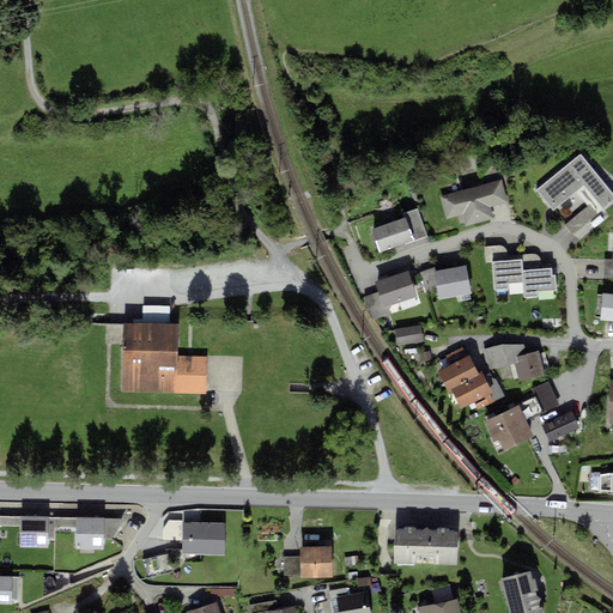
[(612,199),(581,159),(539,192),(556,212),(586,189),(596,202),(568,226),(575,235),(612,205),(612,199)]
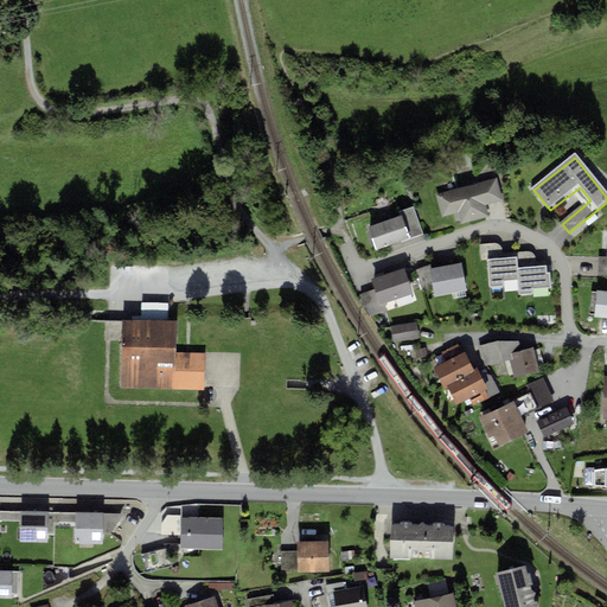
[(497,179),(435,192),(441,219),(459,216),(461,224),(487,217),(485,205),(502,200),(497,179)]
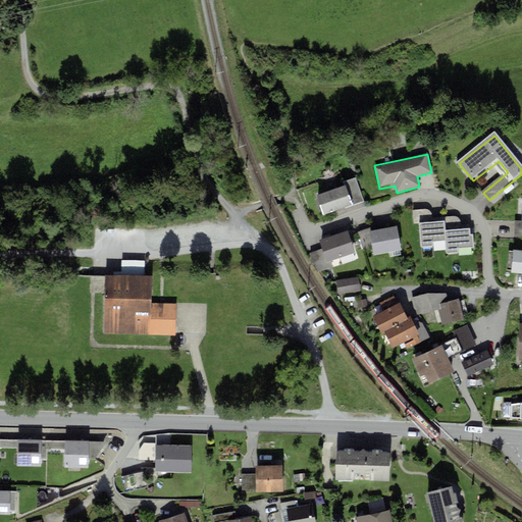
[(346,188),(352,207),(364,203),(356,178),(345,181),(346,188)]
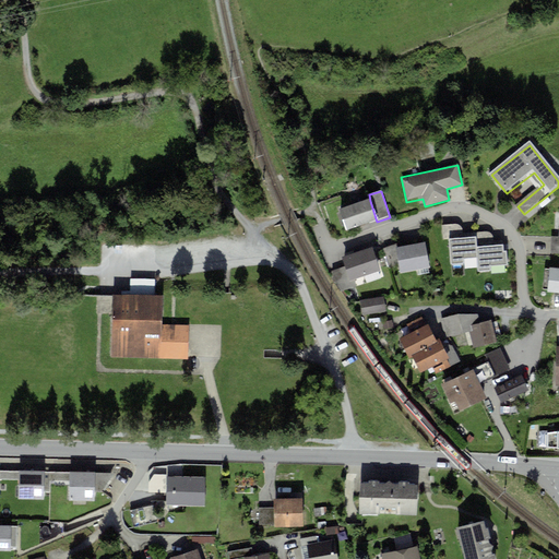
[(370,201),(340,211),(347,232),(377,222),(370,201)]
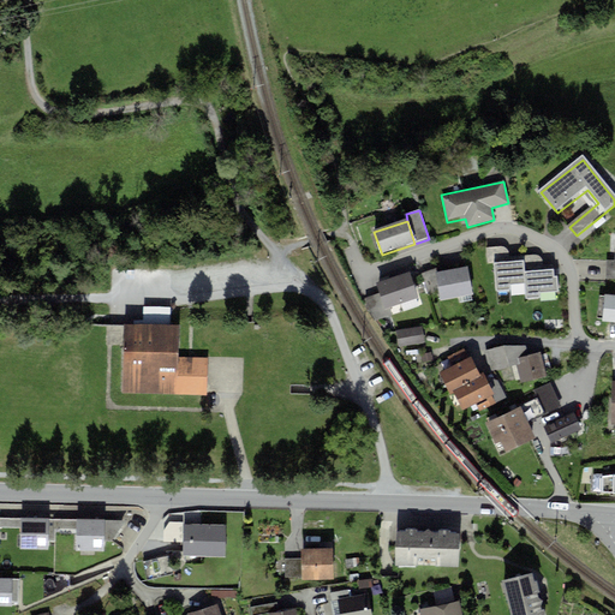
[(523,262),(495,264),(496,292),(511,291),(511,285),(525,284),(524,270),(523,262)]
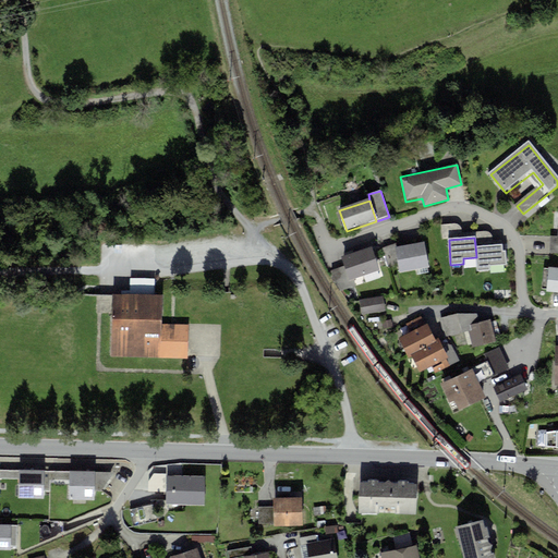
[(401,242),(386,250),(390,269),(399,266),(400,274),(431,268),(426,244),(401,246),(401,242)]
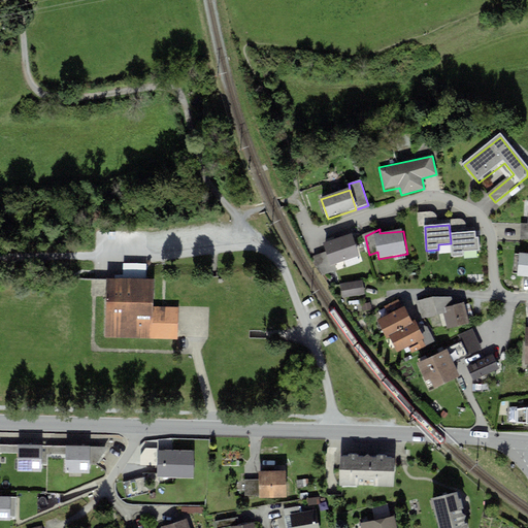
[(476,237),(476,230),(450,232),(451,243),(451,257),(464,257),(464,253),(481,252),(480,237),(476,237)]
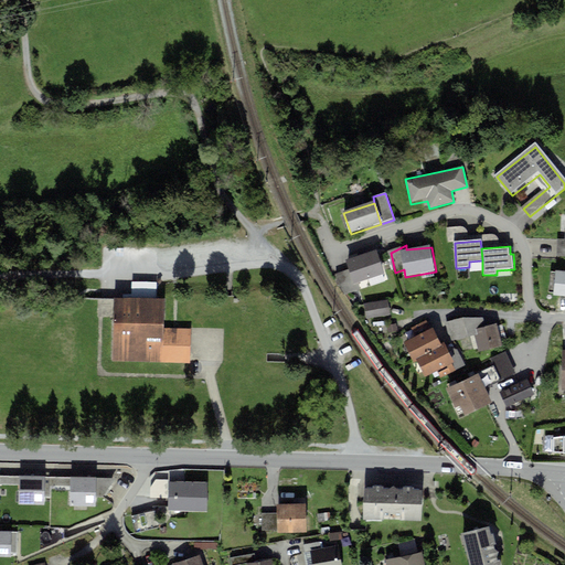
[(379,248),(347,258),(350,268),(354,283),(386,273),(379,248)]
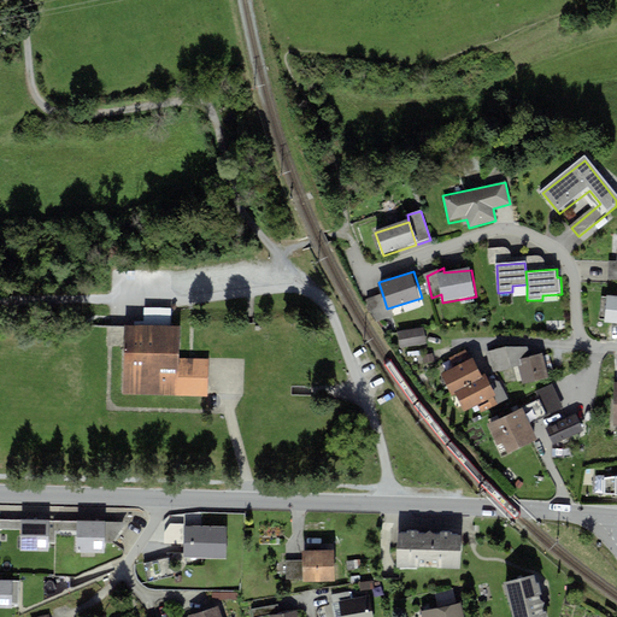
[(387,309),(382,293),(365,299),(375,321),(391,316),(387,309)]
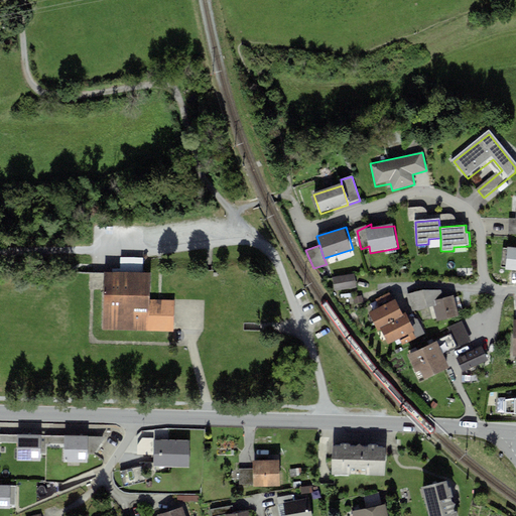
[(515,249),(508,248),(505,270),(515,271),(515,249)]
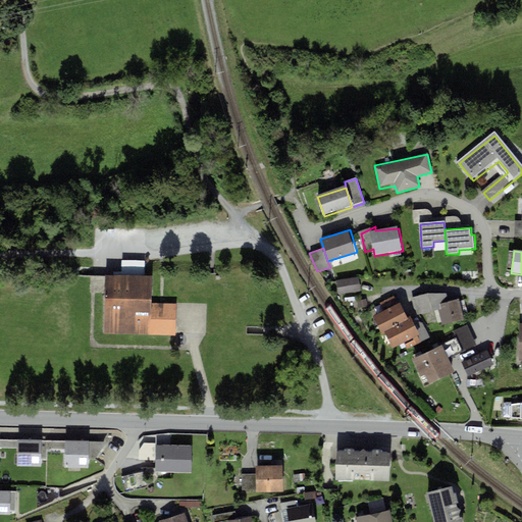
[(113,272),(113,274),(144,275),(145,261),(121,260),(120,272),(113,272)]
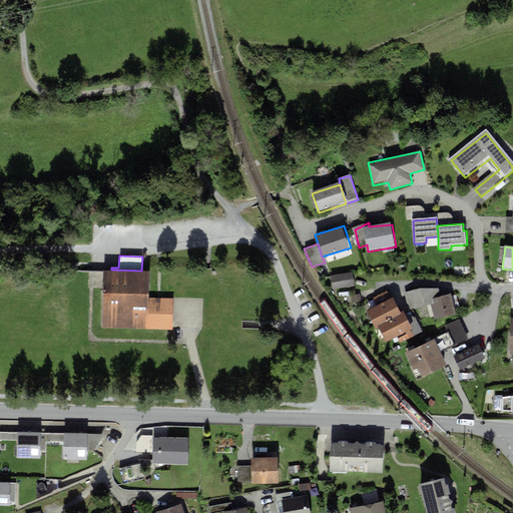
[(173,301),(144,300),(145,271),(141,271),(111,270),(105,270),(103,328),(172,330),(173,301)]
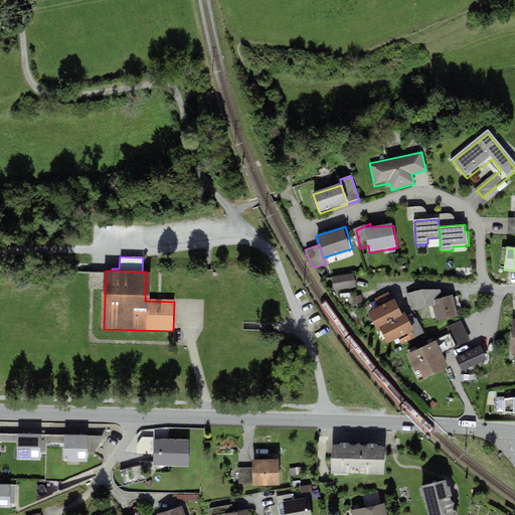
[(354,276),(333,278),(335,291),(356,289),(354,276)]
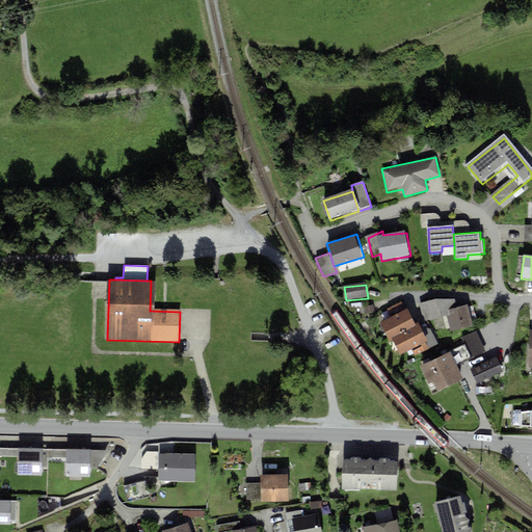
[(439,299),(422,304),(425,321),(447,317),(451,331),(474,327),(468,301),(439,299)]
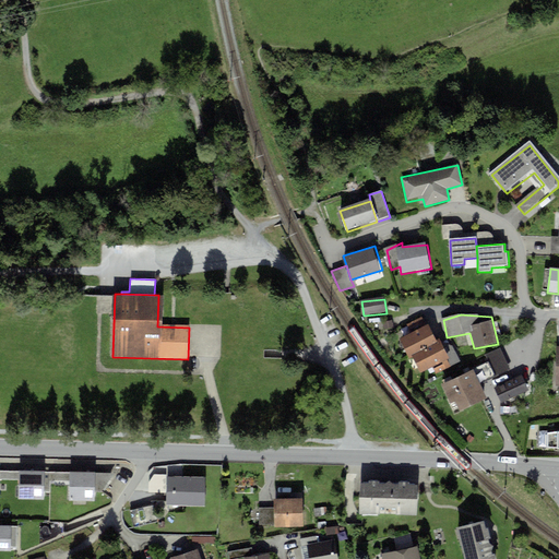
[(428,328),(399,344),(407,359),(437,344),(428,328)]
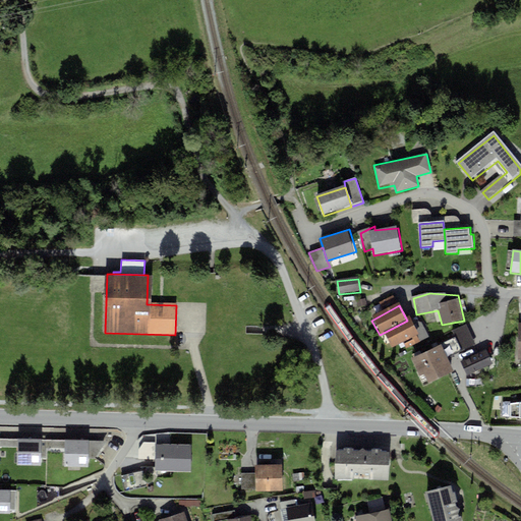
[(411,321),(385,334),(392,349),(419,336),(411,321)]
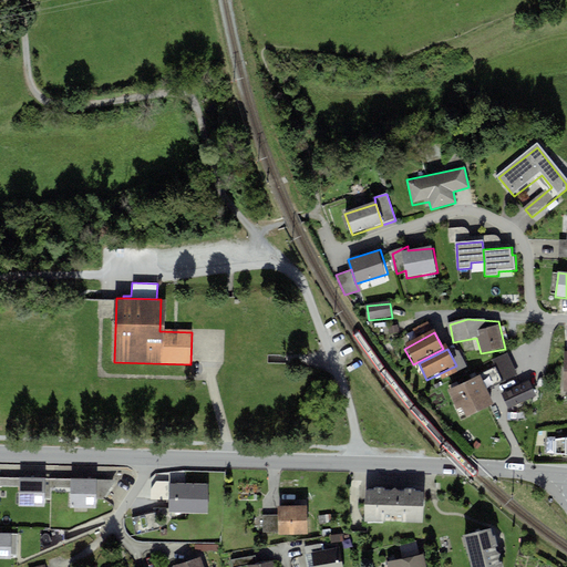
[(495,367),(480,374),(486,388),(502,381),(495,367)]
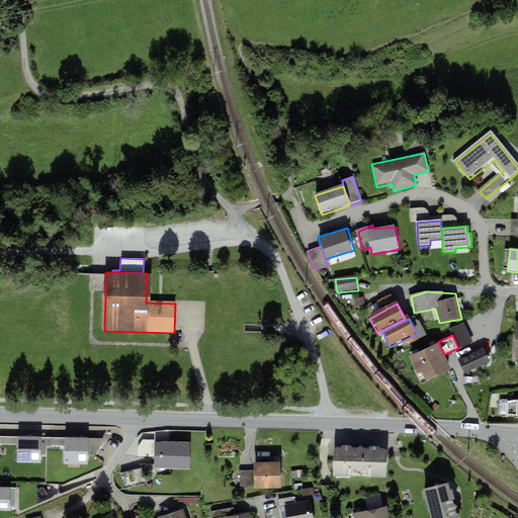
[(438,342),(409,355),(417,373),(422,371),(425,378),(450,368),(444,354),(438,342)]
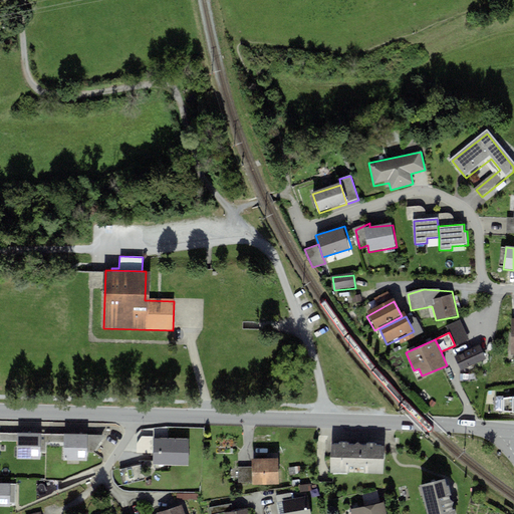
[(479,346),(455,358),(462,372),(486,360),(479,346)]
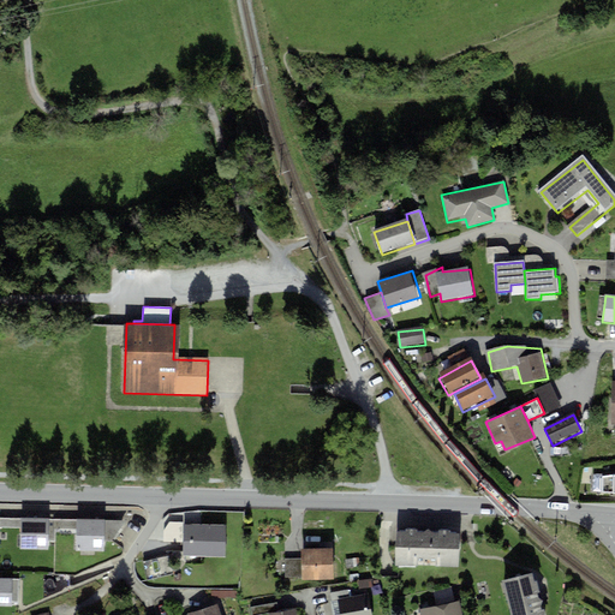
[(614,493),(614,473),(603,476),(602,493),(614,493)]
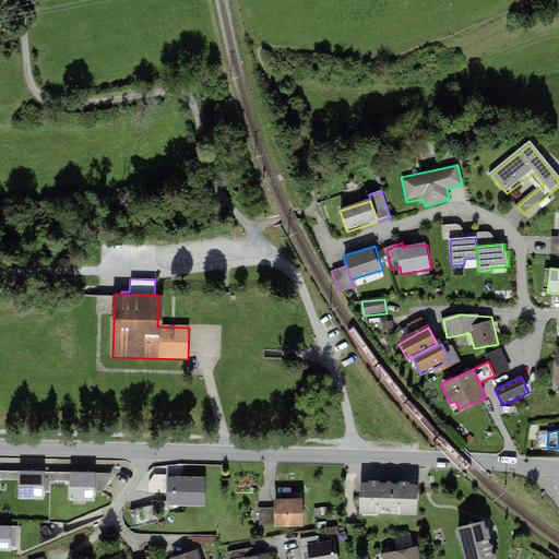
[(0,479),(19,479),(19,472),(0,471),(0,479)]
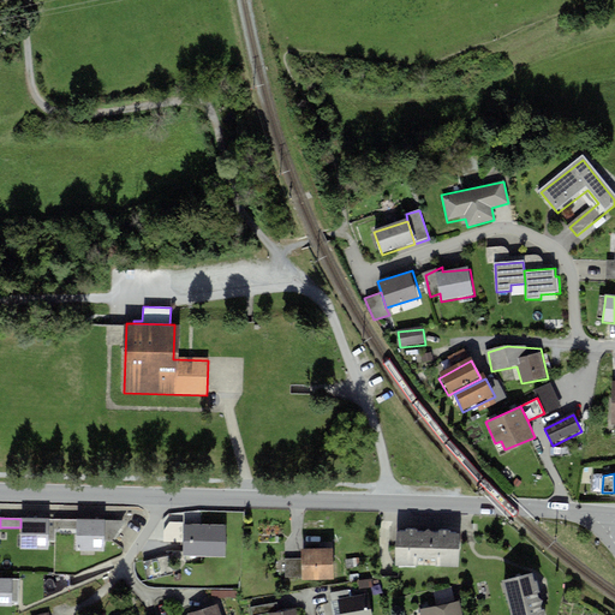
[(49,519),(21,519),(21,527),(19,548),(48,549),(49,519)]
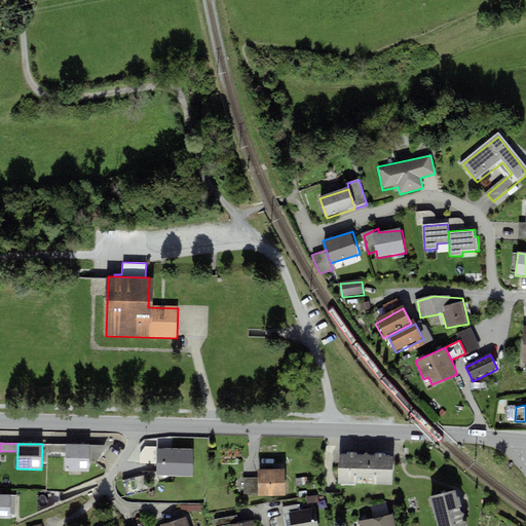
[(108,445),(66,445),(66,452),(66,472),(88,472),(88,461),(96,461),(108,445)]
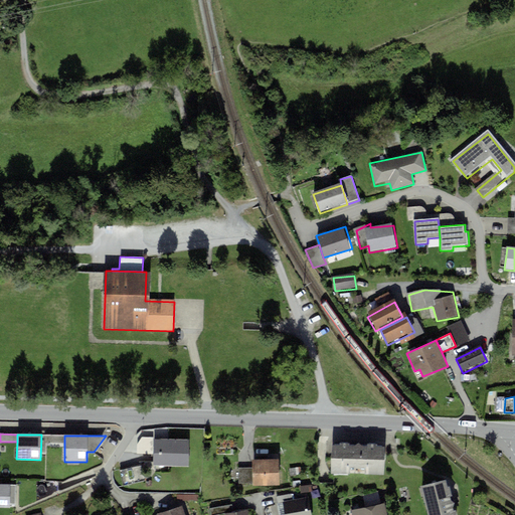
[(137,445),(137,455),(153,455),(154,438),(142,438),(137,445)]
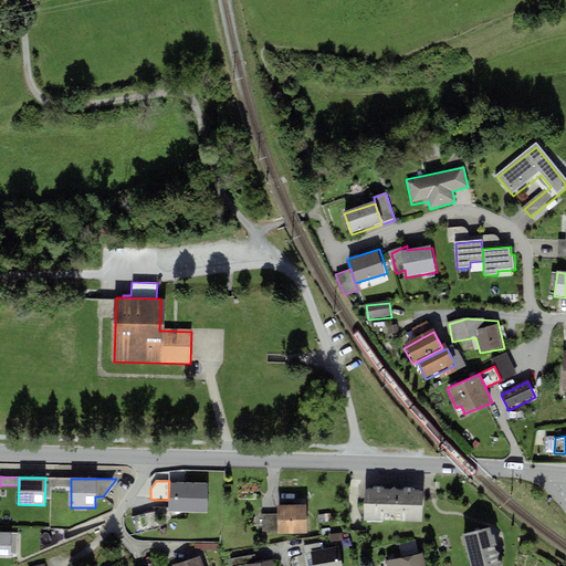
[(209,483),(170,483),(169,512),(208,512),(209,483)]
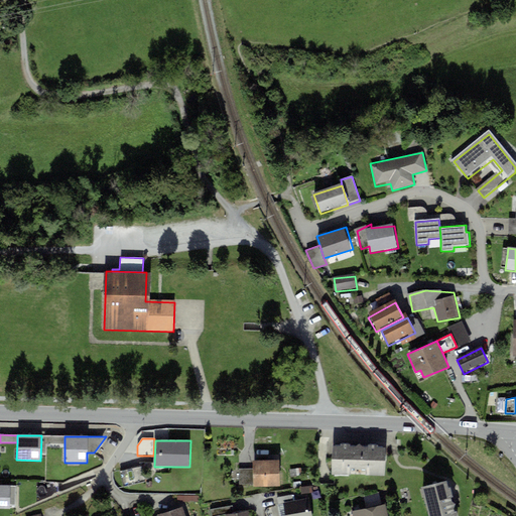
[(340,445),(333,445),(332,474),(384,475),(385,446),(378,446),(378,444),(368,444),(368,446),(362,446),(359,444),(356,446),(350,446),(351,442),(340,442),(340,445)]
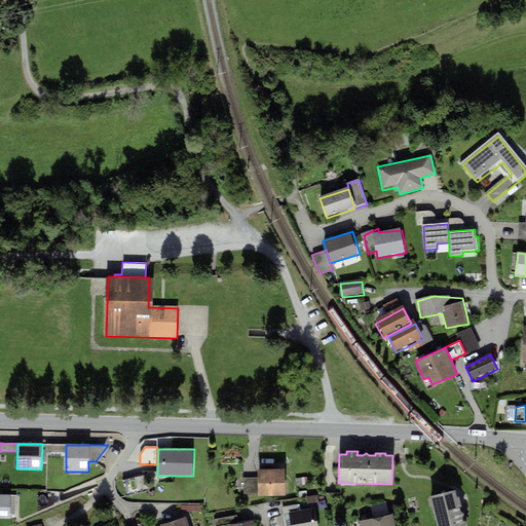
[(285,470),(258,470),(258,478),(259,496),(286,495),(285,470)]
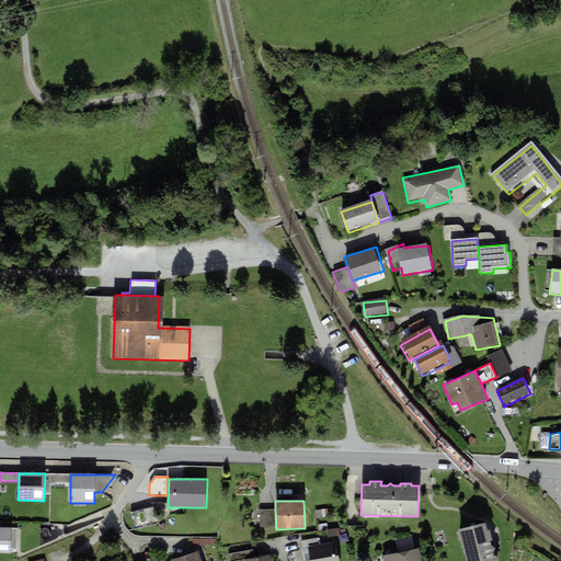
[(156,507),(130,513),(135,530),(159,524),(156,507)]
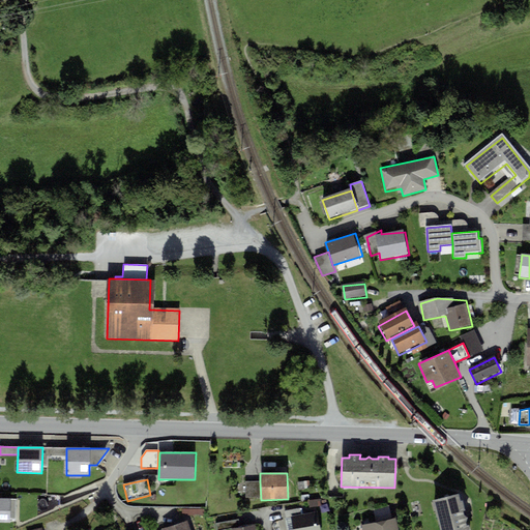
[(261,500),(260,481),(245,481),(245,500),(261,500)]
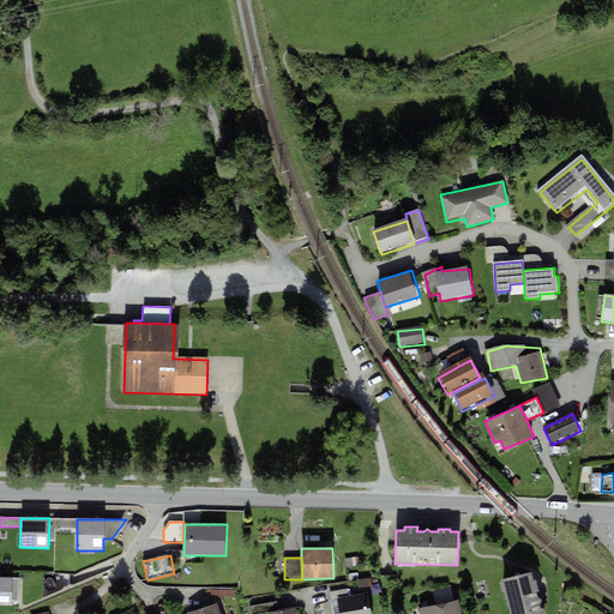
[(541,613),(531,572),(499,579),(507,613),(541,613)]
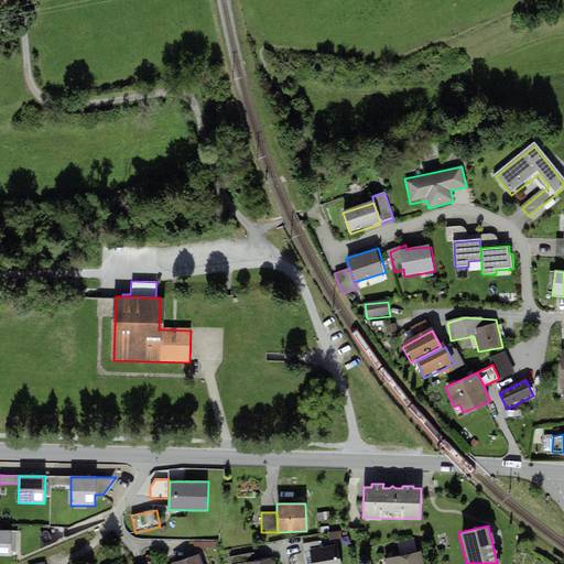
[(11,530),(0,530),(0,554),(11,555),(11,552),(17,552),(17,532),(11,532),(11,530)]
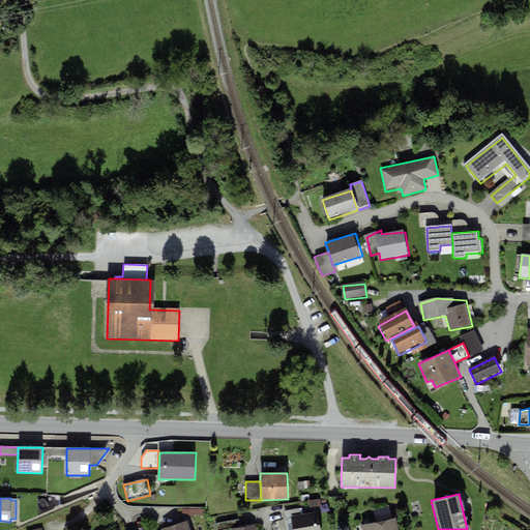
[(292,517),(301,514),(300,508),(285,510),(286,518),(292,517)]
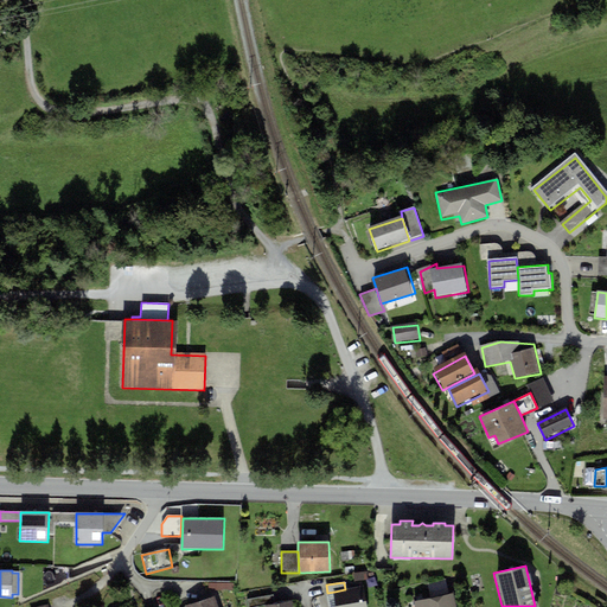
[(345,589),(334,592),(337,605),(328,606),(365,606),(362,586),(345,589)]
